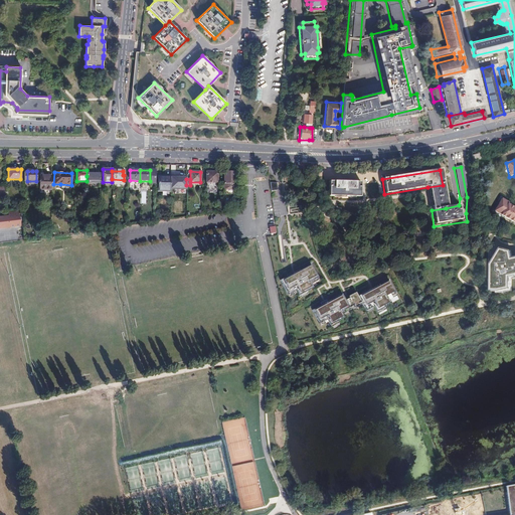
[(223,194),(229,195),(229,190),(236,190),(236,185),(234,185),(234,172),(223,172),(223,194)]
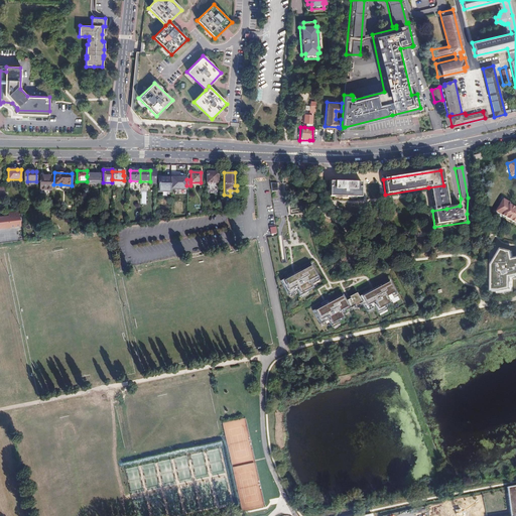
[(207,173),(207,188),(217,188),(218,173),(207,173)]
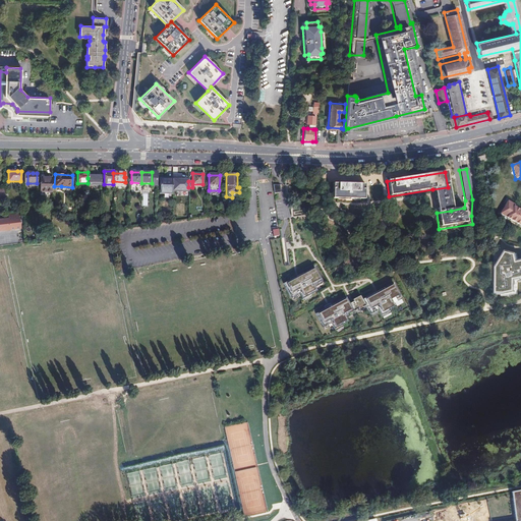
[(40,192),(49,192),(50,177),(40,176),(40,192)]
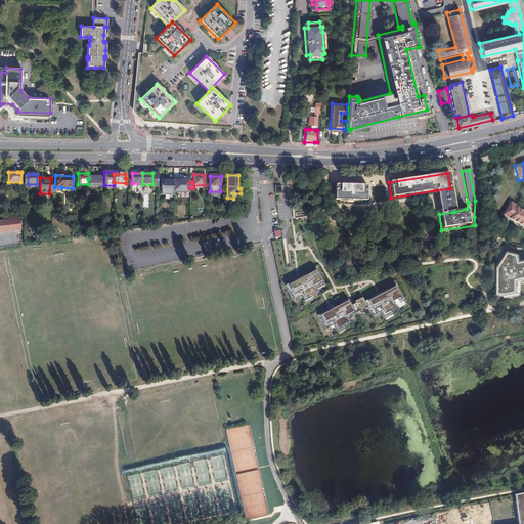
[(167,197),(172,198),(173,181),(168,181),(168,179),(164,179),(164,178),(163,178),(161,178),(161,179),(161,193),(167,194),(167,197)]
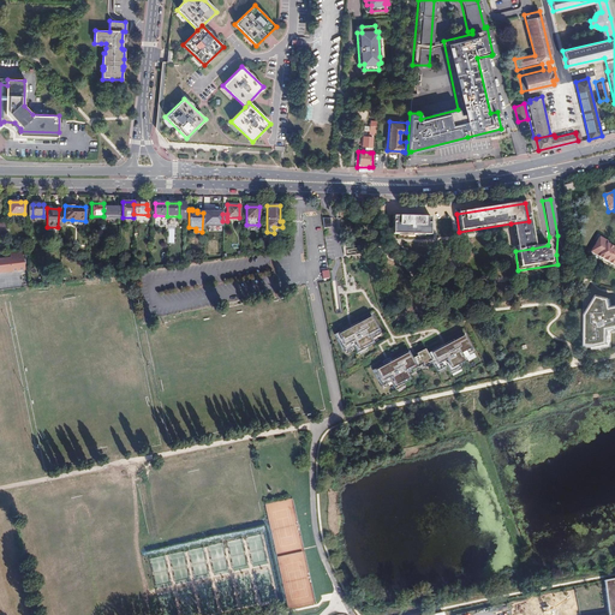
[(390,218),(389,236),(428,237),(428,220),(390,218)]
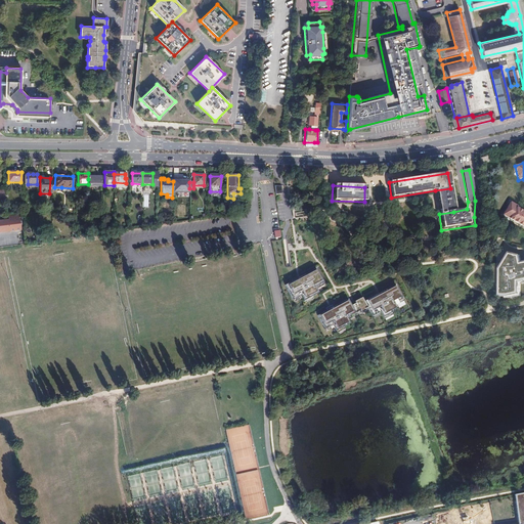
[(450,188),(435,190),(439,214),(453,212),(450,188)]
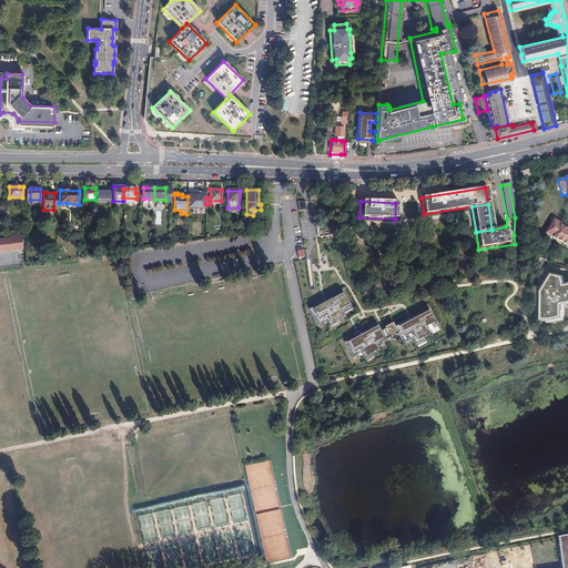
[(567,227),(551,219),(543,234),(567,249),(567,227)]
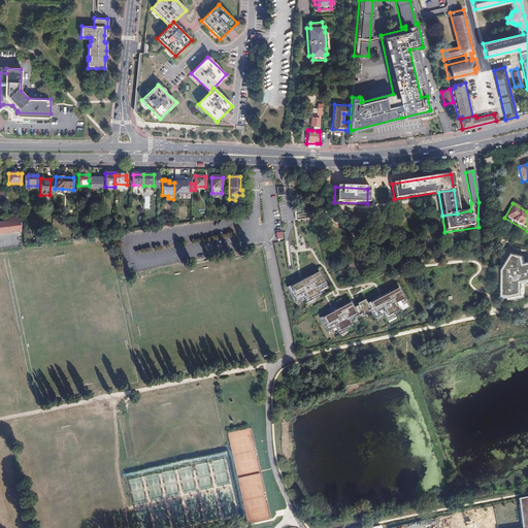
[(9,222),(0,222),(0,234),(21,232),(19,221),(18,221),(18,218),(8,219),(9,222)]
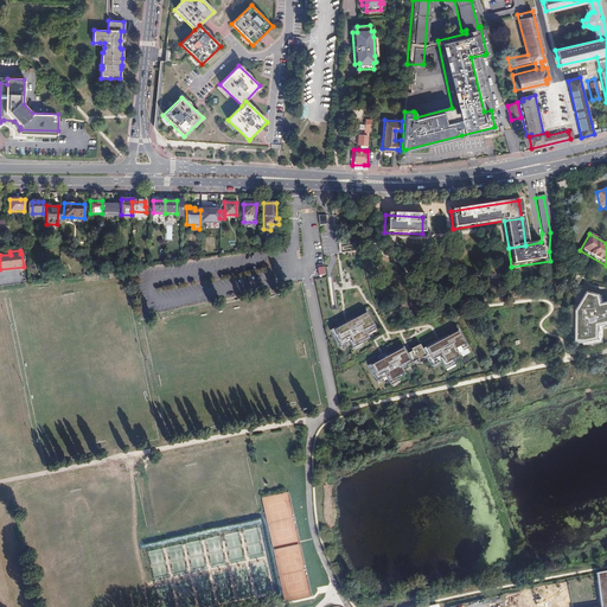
[(588,300),(589,282),(581,282),(580,300),(588,300)]
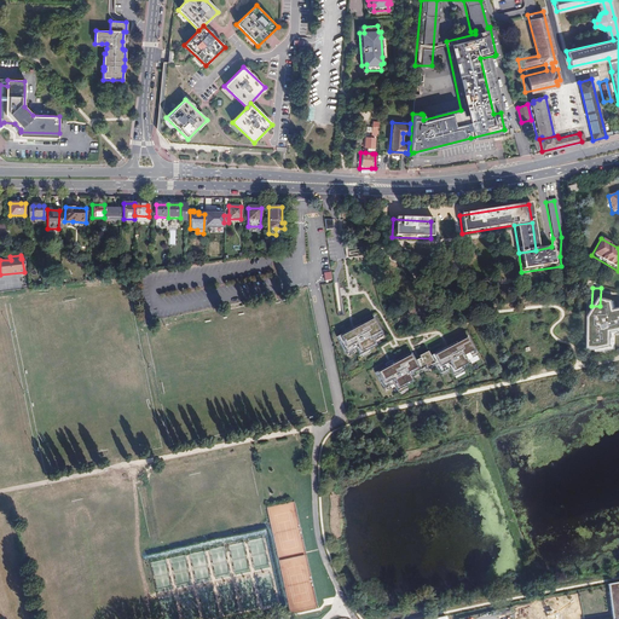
[(345,356),(354,351),(358,357),(368,351),(375,347),(372,342),(371,340),(381,335),(372,318),(351,330),(351,331),(345,335),(343,333),(335,337),(345,356)]
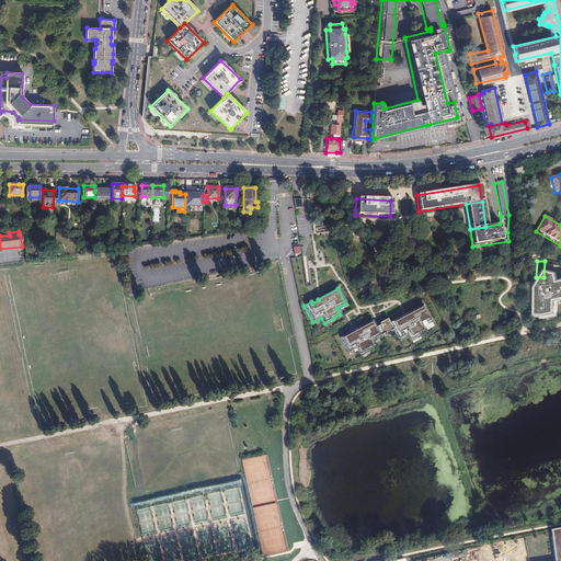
[(347,354),(355,350),(358,355),(367,351),(374,346),(371,343),(370,341),(379,335),(384,333),(386,336),(393,332),(397,340),(404,335),(407,335),(409,341),(418,335),(425,332),(423,328),(422,325),(431,321),(422,306),(402,317),(396,320),(389,323),(387,319),(378,324),(379,325),(375,328),(371,321),(355,330),(348,333),(339,339),(347,354)]
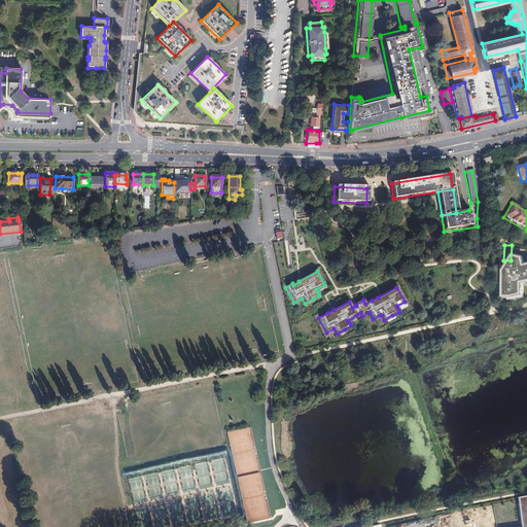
[(526,526),(526,496),(516,499),(519,526),(526,526)]
